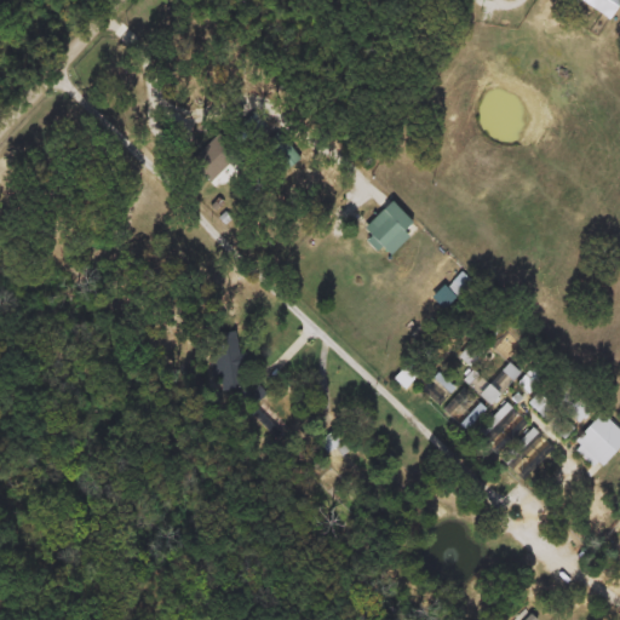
[(619,0),(619,1),(609,21),(578,0),(619,0)]
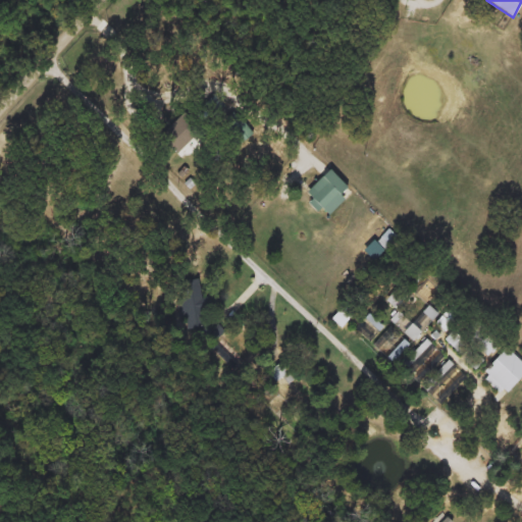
[(327,179),(332,175),(344,188),(338,192),(327,179)]
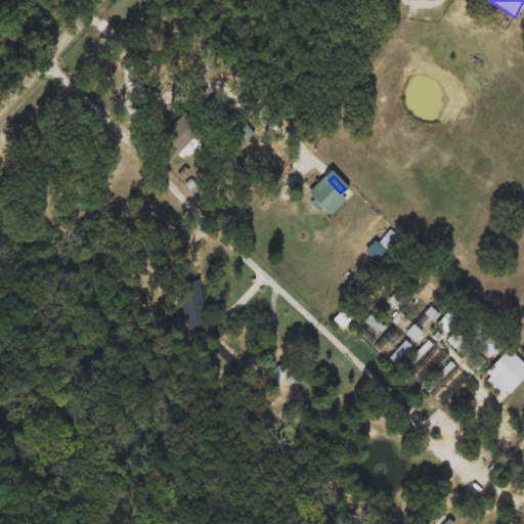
[(381,239),(376,235),(382,227),(388,231),(381,239)]
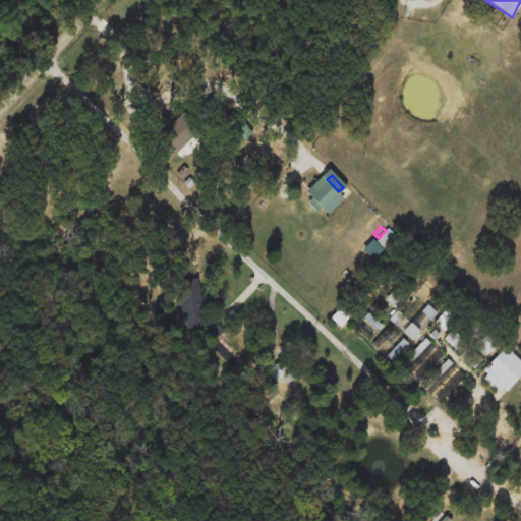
[(416,284),(405,278),(410,268),(421,274),(416,284)]
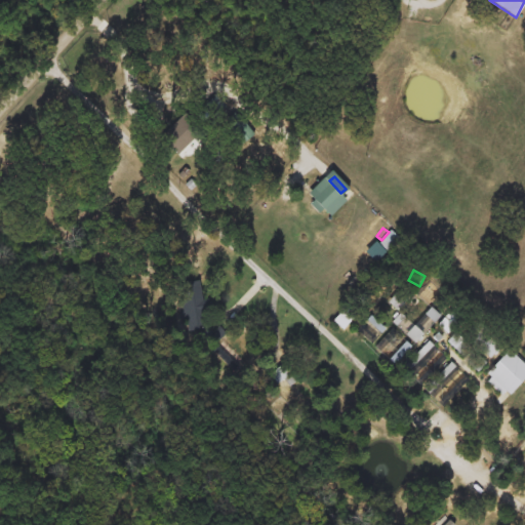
[(183,283),(199,283),(200,300),(208,300),(209,330),(184,331),(183,283)]
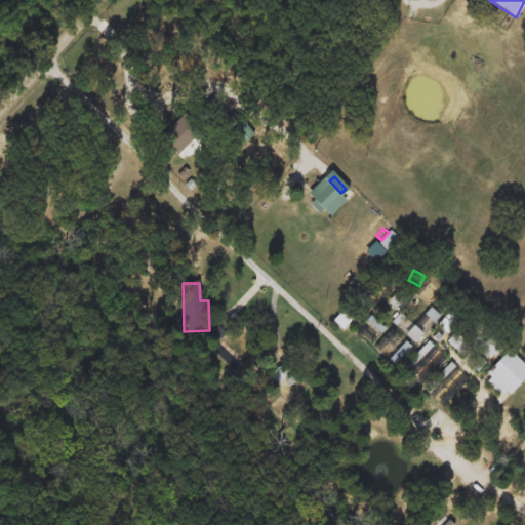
[(430,304),(419,294),(429,284),(439,293),(430,304)]
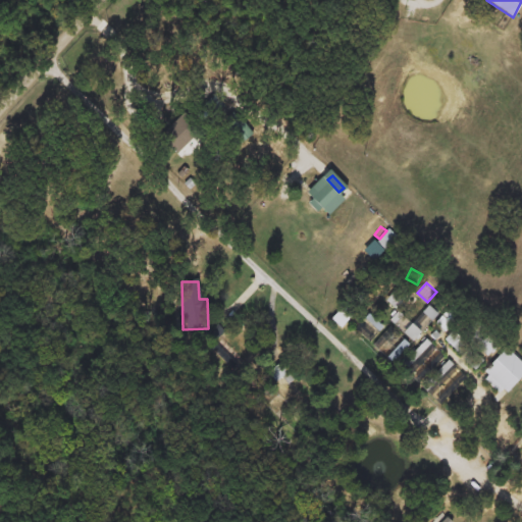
[(396,310),(385,302),(395,290),(405,297),(396,310)]
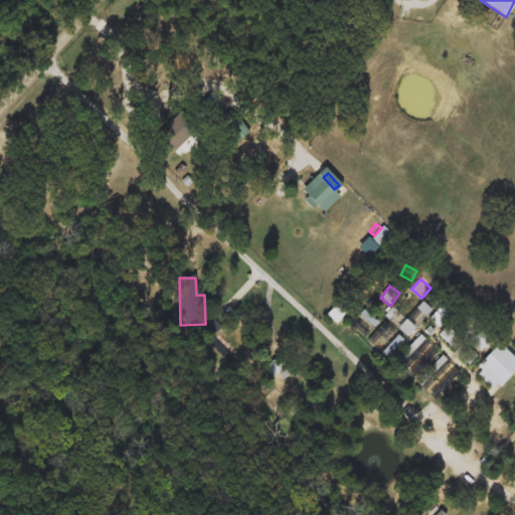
[(495,338),(482,353),(459,331),(472,316),(495,338)]
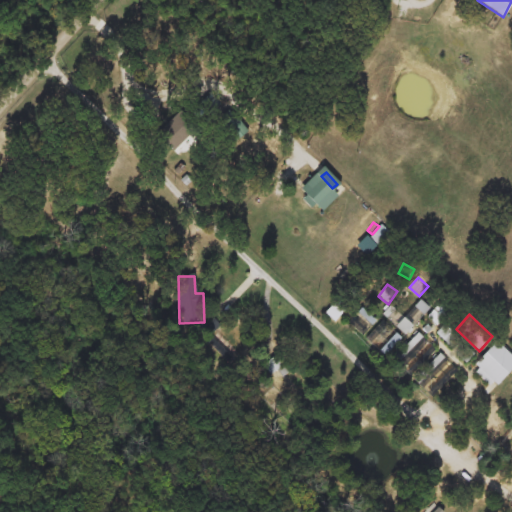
[(395,326),(403,317),(413,326),(404,335),(395,326)]
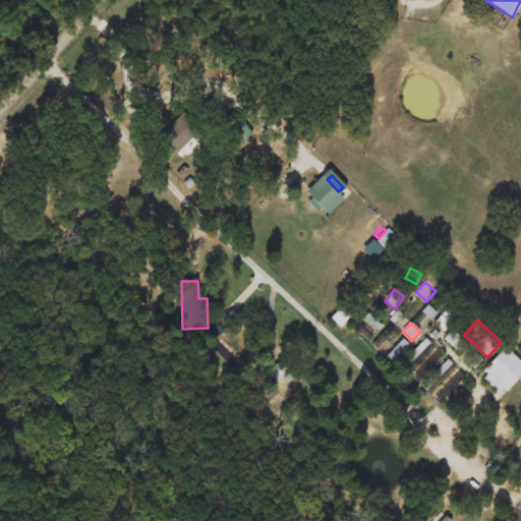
[(469,347),(461,355),(445,339),(452,332),(469,347)]
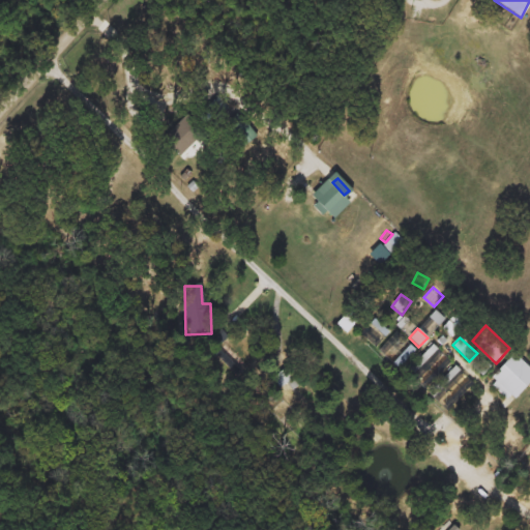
[(288,383),(277,388),(271,375),(294,364),(303,384),(291,389),(288,383)]
